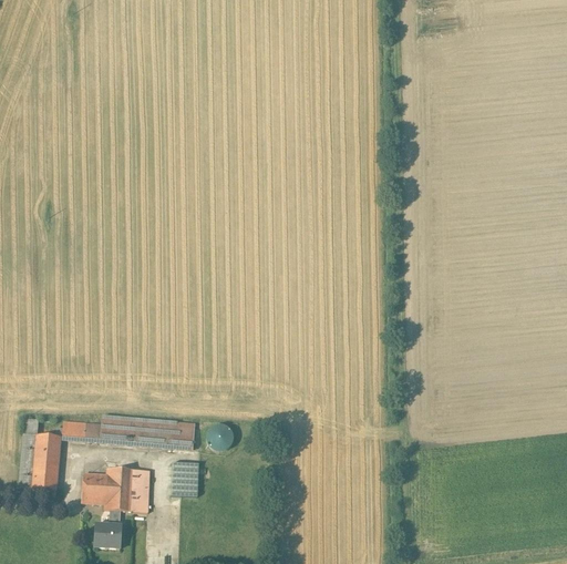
[(194,423),(102,416),(101,423),(102,423),(100,441),(192,449),(194,423)]
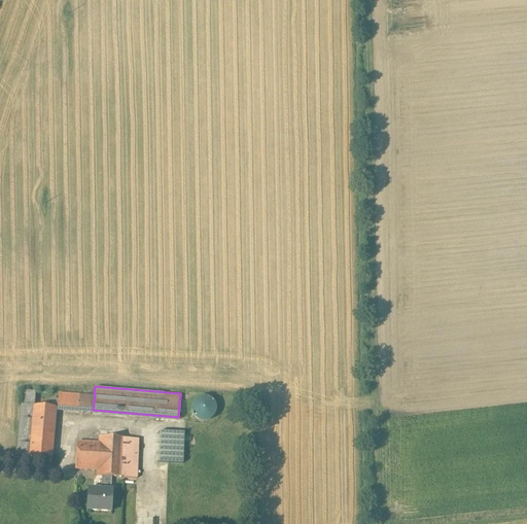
[(94,393),(59,390),(59,396),(58,407),(93,410),(95,393),(94,393)]
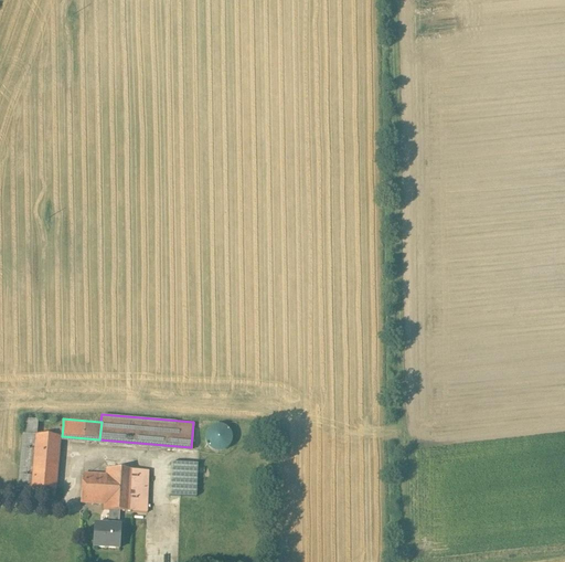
[(208,444),(212,447),(216,449),(222,449),(226,447),(230,444),(232,438),(232,434),(230,428),(226,425),(222,423),(216,423),(211,425),(208,428),(205,434),(205,439),(208,444)]
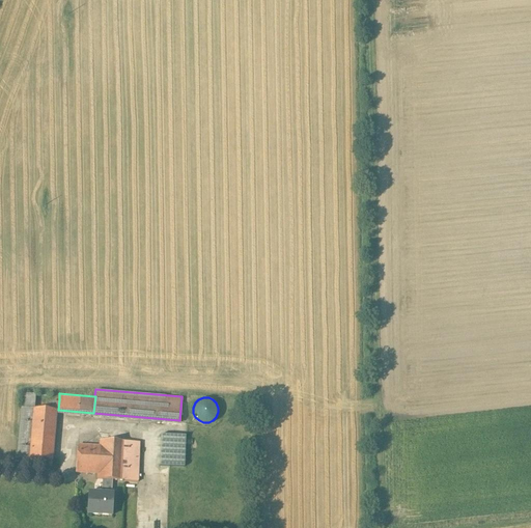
[(34,407),(21,406),(17,455),(30,456),(34,407)]
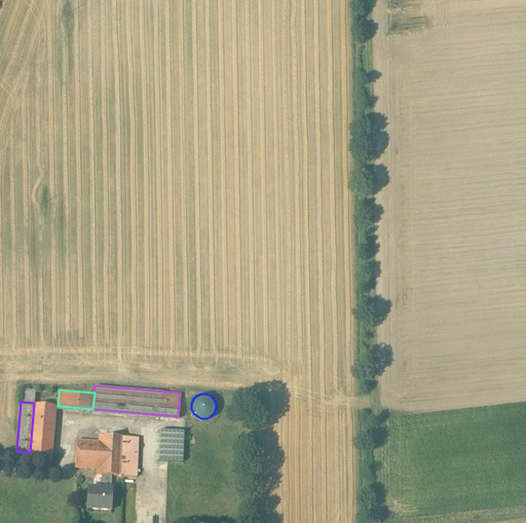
[(52,404),(34,403),(30,452),(51,453),(55,406),(55,404),(52,404)]
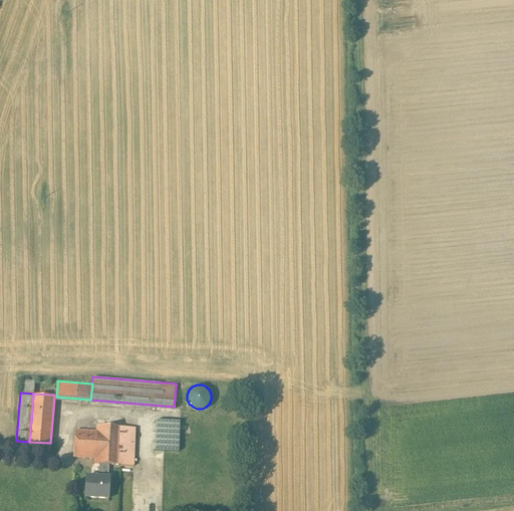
[(180,420),(156,419),(155,449),(164,449),(179,450),(180,420)]
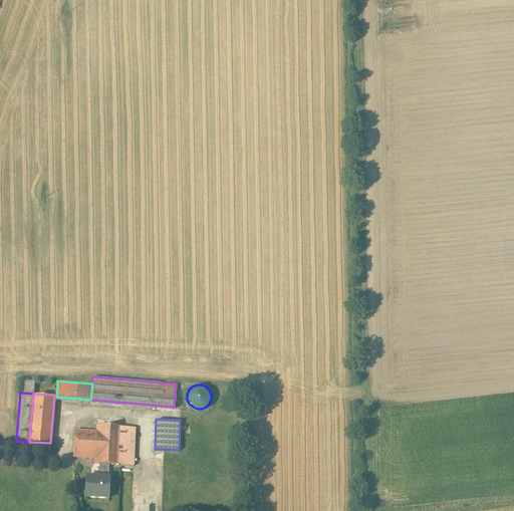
[(122,425),(97,424),(96,430),(95,456),(94,461),(99,461),(109,462),(121,463),(122,425)]
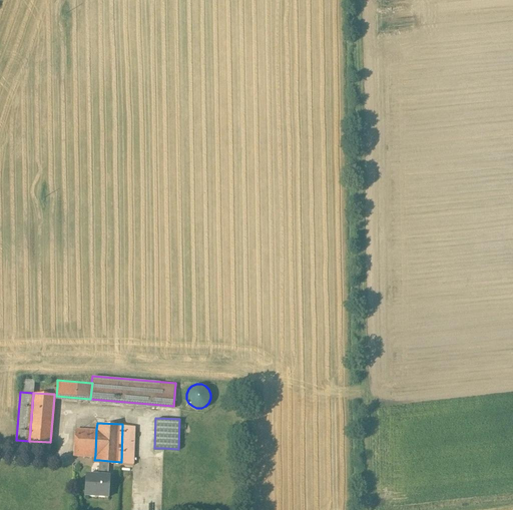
[(135,425),(122,424),(121,462),(133,463),(135,425)]
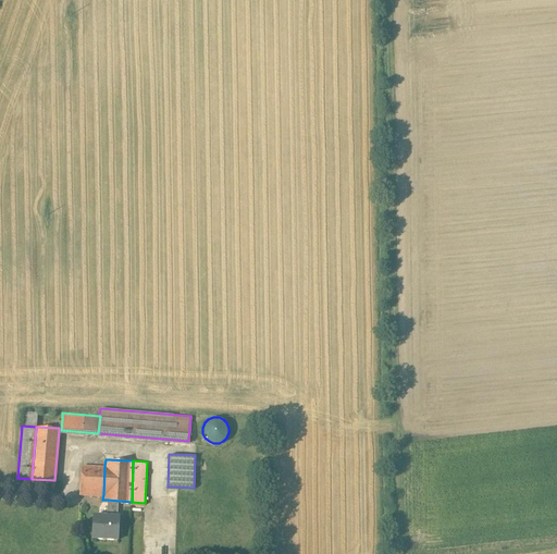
[(91,465),(82,465),(79,493),(89,493),(91,465)]
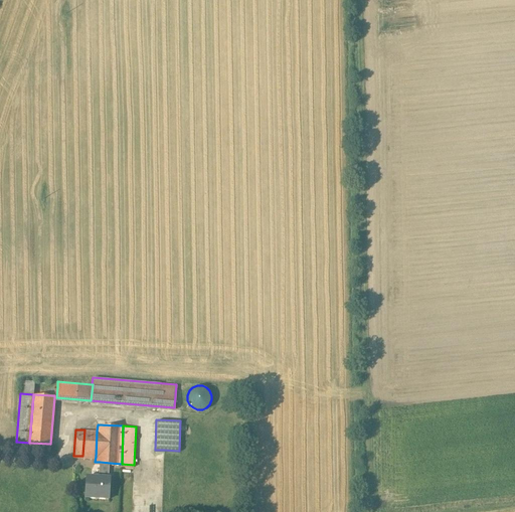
[(97,431),(84,430),(82,456),(96,457),(97,431)]
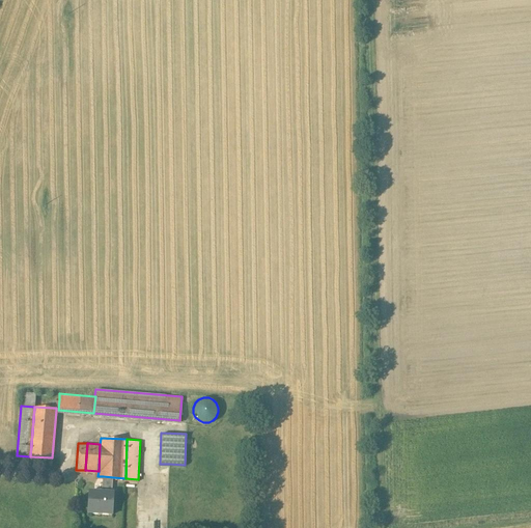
[(113,477),(103,476),(102,491),(112,492),(113,477)]
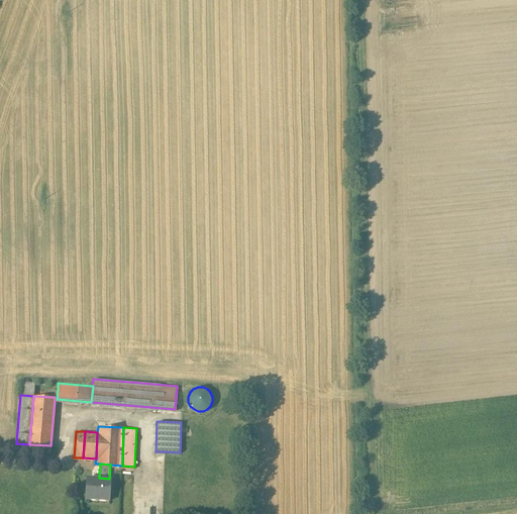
[(99,478),(87,478),(86,497),(110,499),(111,479),(99,478)]
